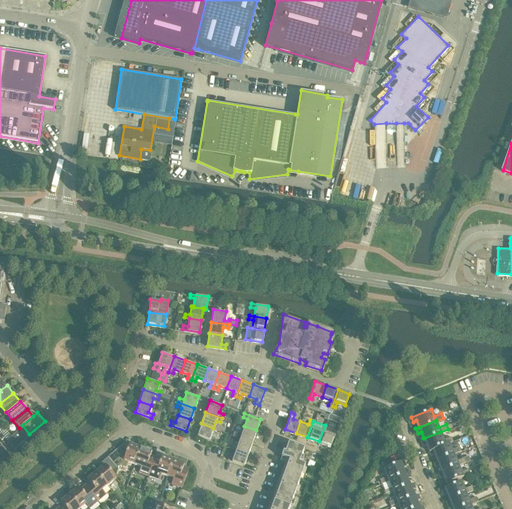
[(211,435),(213,428),(201,423),(197,435),(213,441),(215,437),(211,435)]
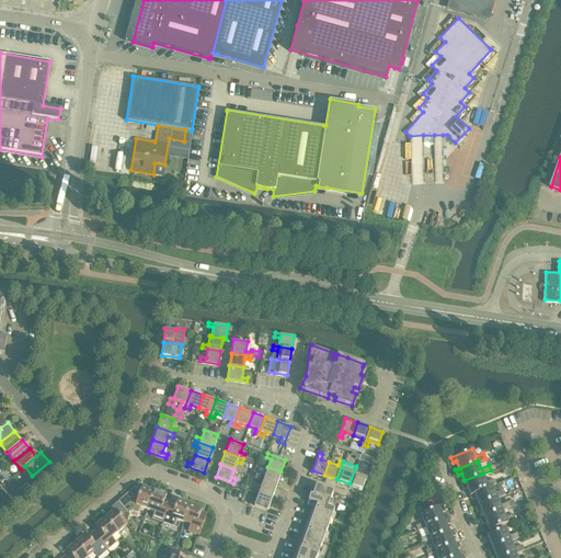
[(15,490),(32,476),(24,466),(21,469),(7,480),(15,490)]
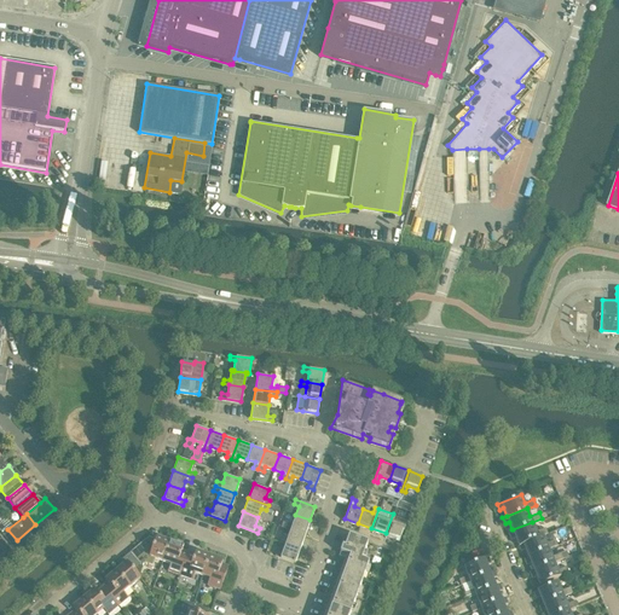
[(393,514),(386,533),(399,539),(405,524),(406,518),(397,515),(393,514)]
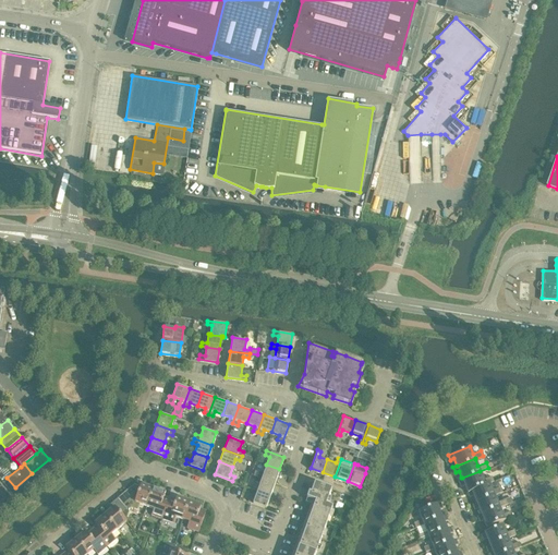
[(275,482),(279,469),(266,465),(263,472),(258,470),(257,475),(275,482)]
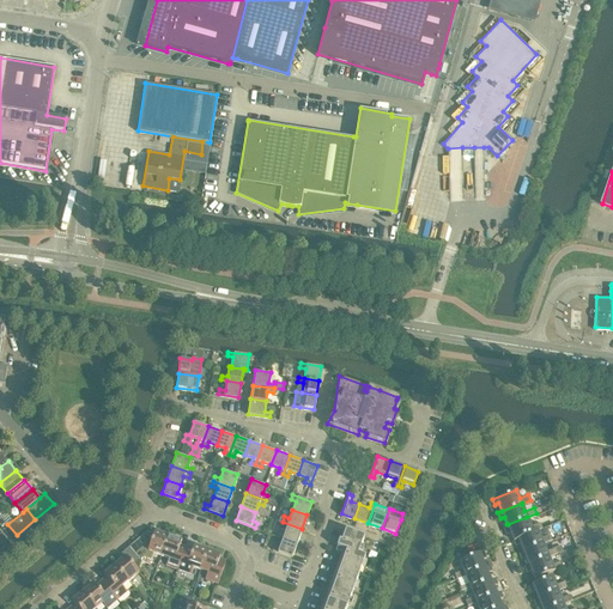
[(530,524),(527,517),(508,524),(507,524),(503,525),(505,531),(510,530),(513,539),(536,528),(541,527),(539,521),(530,524)]
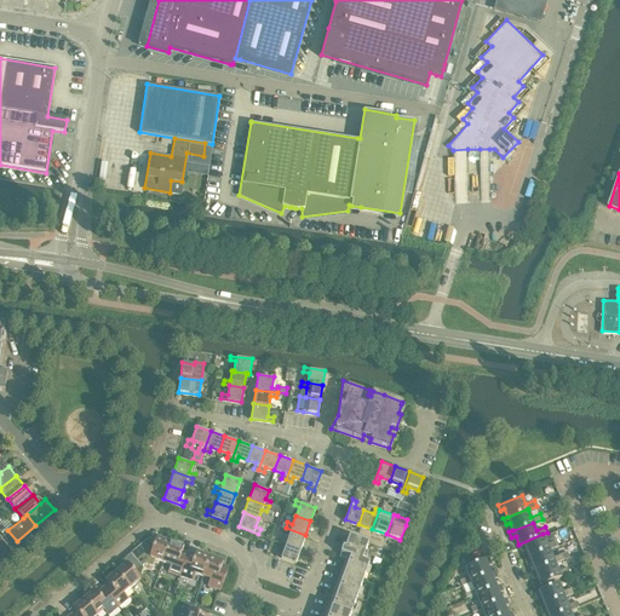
[(300,548),(305,535),(286,528),(283,533),(288,534),(286,543),(300,548)]
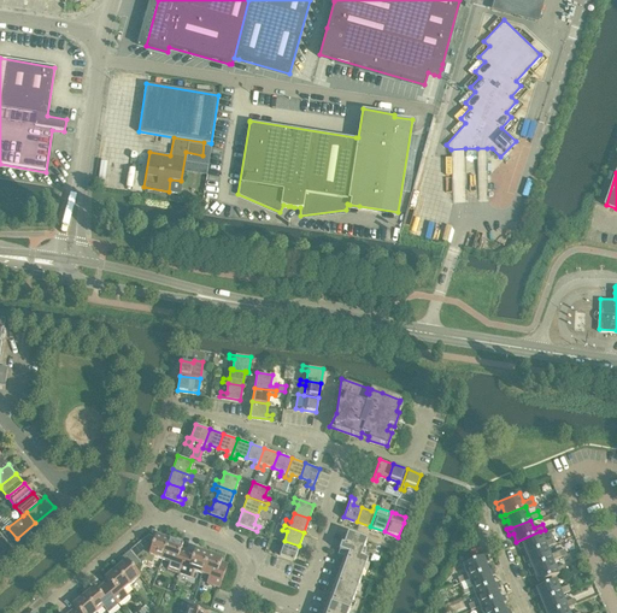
[(526,553),(546,544),(554,541),(552,536),(544,540),(540,531),(516,542),(518,547),(523,546),(526,553)]
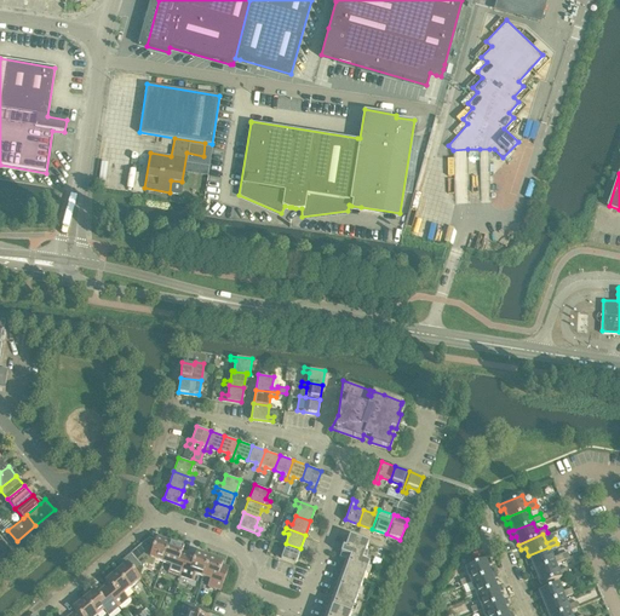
[(162,560),(170,540),(156,535),(154,541),(147,537),(130,551),(142,564),(144,562),(153,564),(155,558),(162,560)]
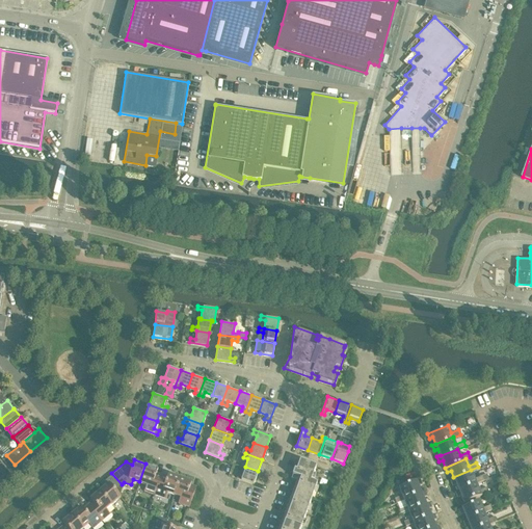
[(311,479),(316,465),(302,459),(299,460),(296,469),(294,468),(292,474),(300,477),(281,528),(299,528),(317,481),(311,479)]
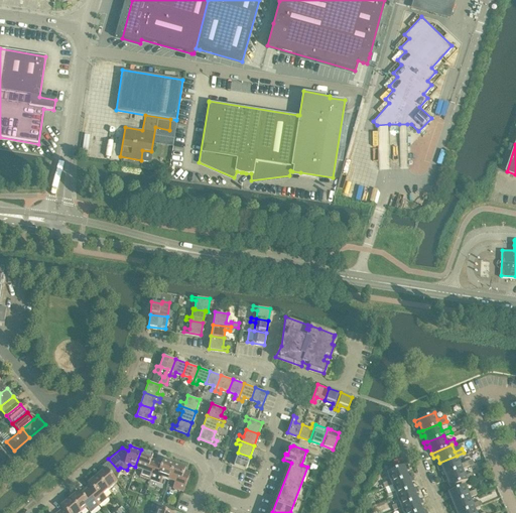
[(151,459),(152,454),(141,450),(135,467),(141,469),(139,475),(149,478),(156,461),(151,459)]
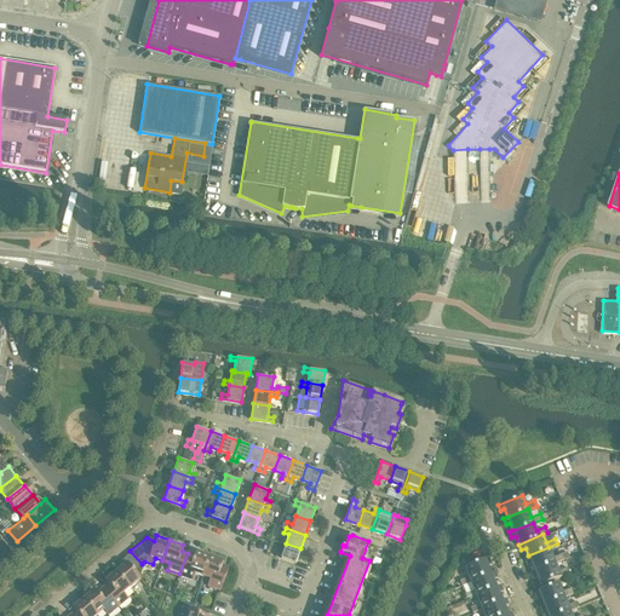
[(296,563),(300,548),(286,543),(282,552),(277,550),(275,556),(296,563)]
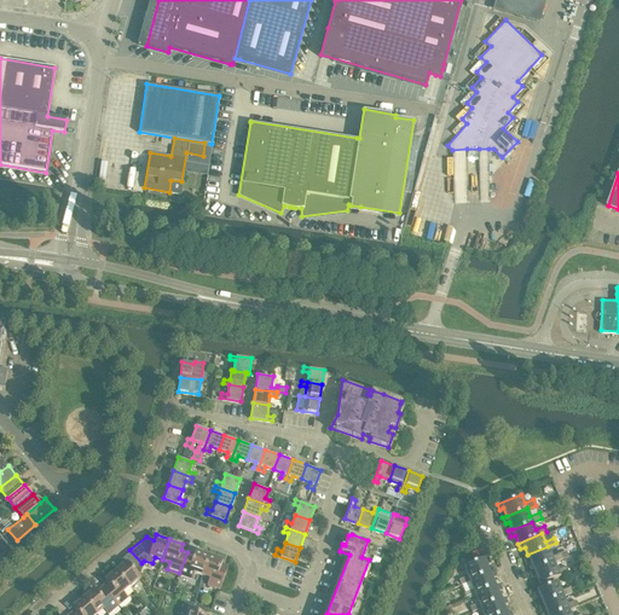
[(550,555),(548,546),(527,555),(524,556),(526,562),(530,561),(533,568),(553,561),(562,556),(560,551),(550,555)]
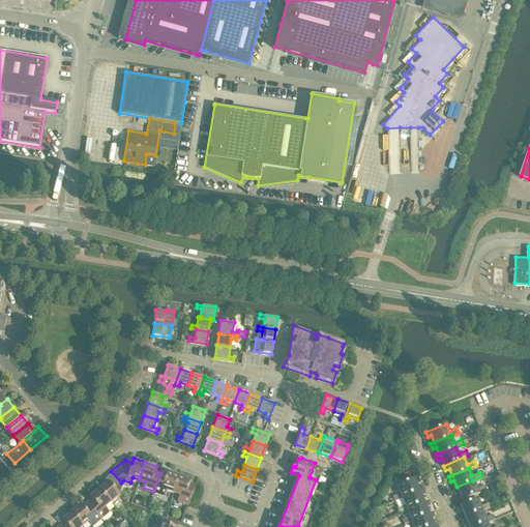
[(173,492),(179,474),(168,470),(166,474),(160,473),(153,491),(165,495),(167,489),(173,492)]
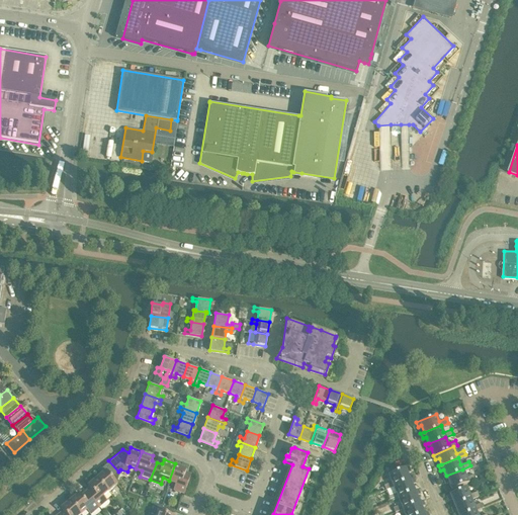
[(112,477),(118,471),(108,460),(100,468),(102,471),(96,477),(108,490),(117,483),(112,477)]
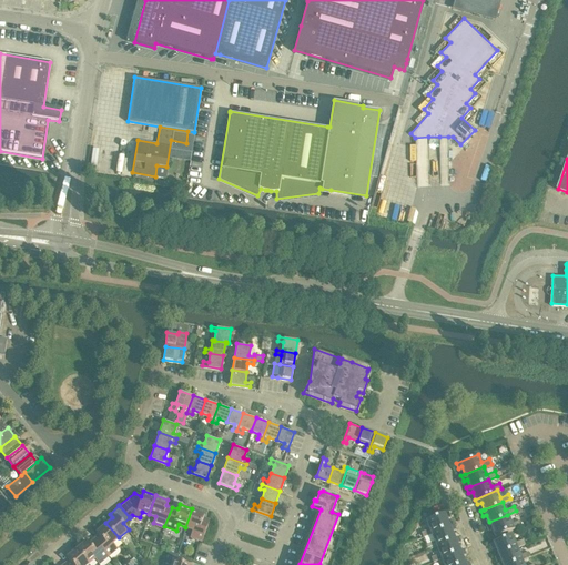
[(202,517),(204,513),(192,508),(185,527),(192,530),(190,535),(202,540),(209,520),(202,517)]
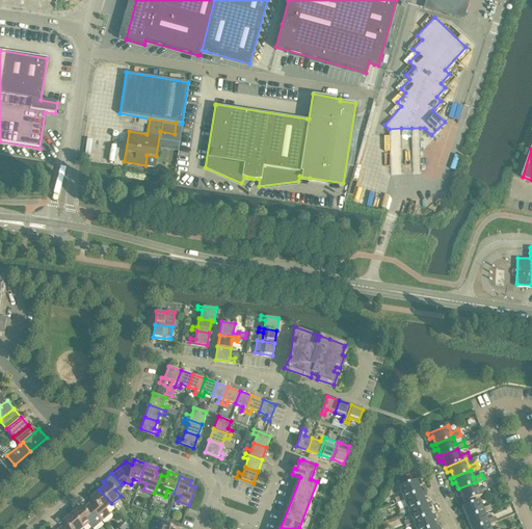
[(421,491),(418,483),(421,482),(419,477),(398,486),(401,493),(394,496),(396,501),(403,498),(421,491)]
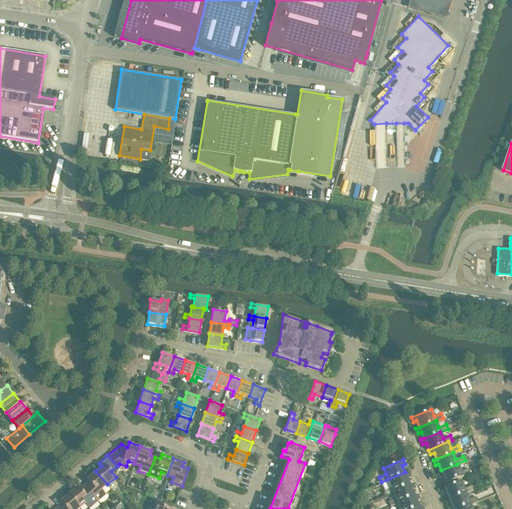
[(441,470),(437,471),(439,476),(443,475),(446,482),(463,475),(462,474),(469,471),(470,471),(468,467),(460,470),(457,464),(441,470)]
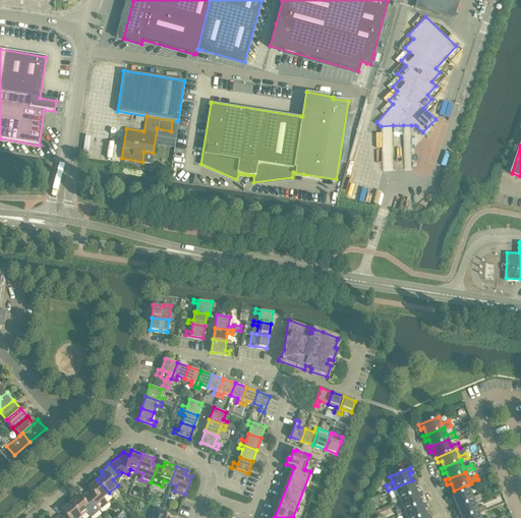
[(417,492),(416,491),(414,485),(417,483),(415,478),(412,480),(395,487),(398,494),(391,497),(393,502),(400,499),(417,492)]
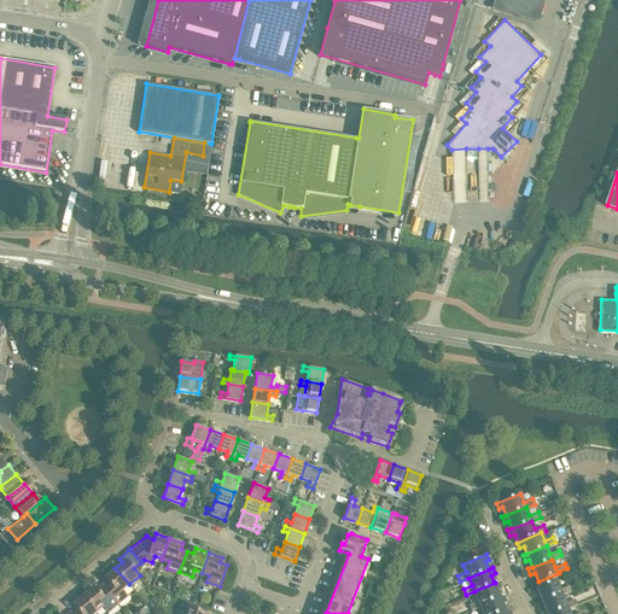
[(123,589),(129,584),(115,568),(104,577),(108,582),(103,586),(117,603),(127,595),(123,589)]
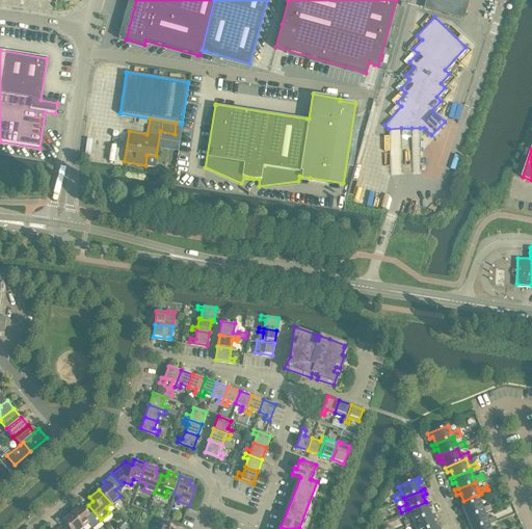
[(483,511),(491,508),(489,503),(481,506),(479,499),(458,508),(460,512),(463,511),(466,518),(467,519),(483,511)]
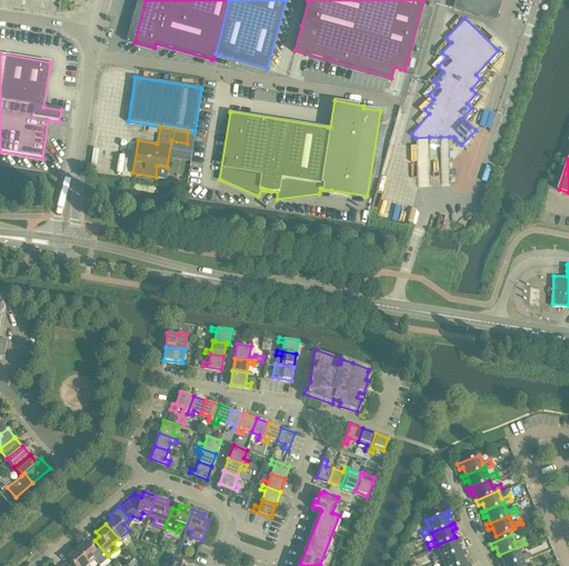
[(461,549),(460,548),(458,542),(461,540),(459,535),(455,536),(456,537),(437,545),(440,553),(431,556),(433,560),(442,557),(461,549)]
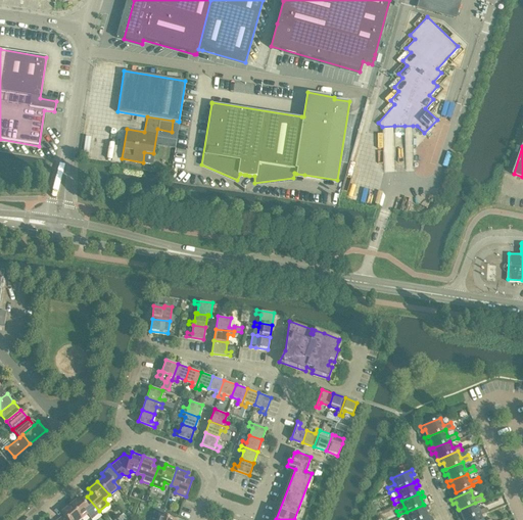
[(91,518),(99,511),(87,497),(82,500),(80,497),(70,504),(82,518),(87,514),(91,518)]
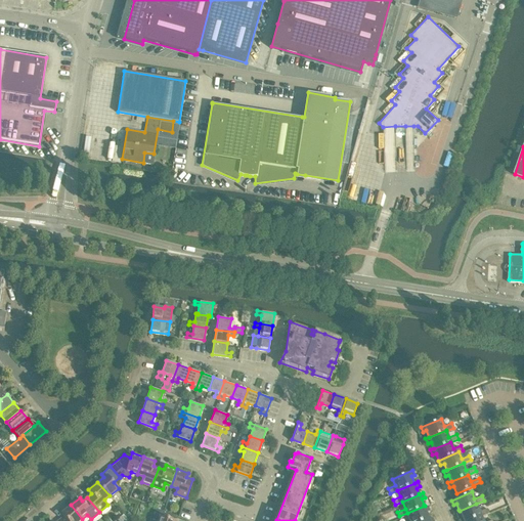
[(420,520),(429,518),(429,517),(426,511),(430,510),(427,504),(424,505),(425,506),(407,513),(409,520),(405,520),(420,520)]
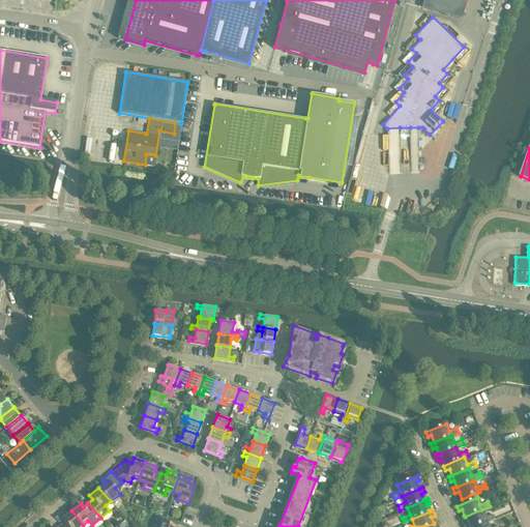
[(484,516),(481,509),(465,517),(464,516),(461,518),(463,522),(466,521),(468,526),(470,526),(487,521),(494,518),(492,513),(484,516)]
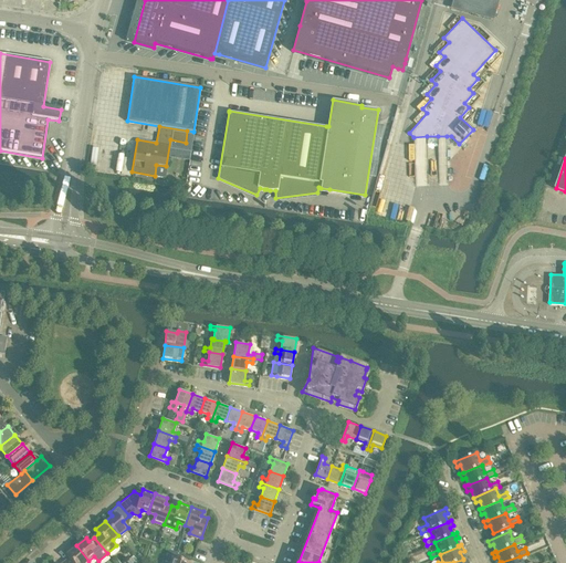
[(70,558),(64,562),(65,562),(90,562),(88,561),(76,545),(66,554),(70,558)]
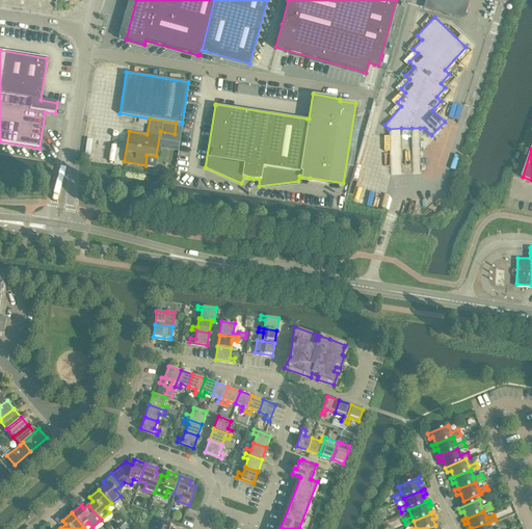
[(159,528),(178,528),(175,528),(177,522),(158,514),(154,526),(160,528),(159,528)]
